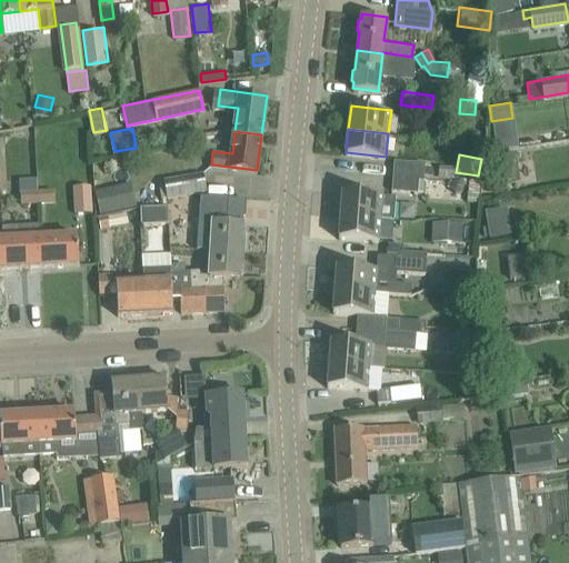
[(419,177),(423,178),(425,173),(425,164),(426,160),(393,158),(392,176),(419,177)]
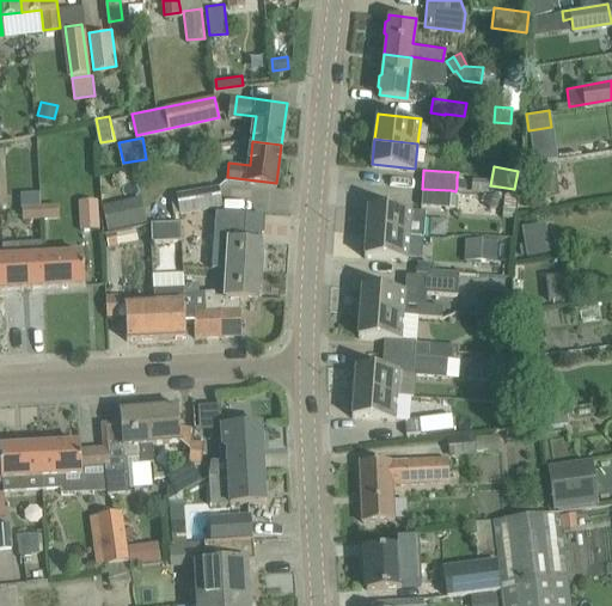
[(537,195),(560,191),(556,172),(534,175),(537,195)]
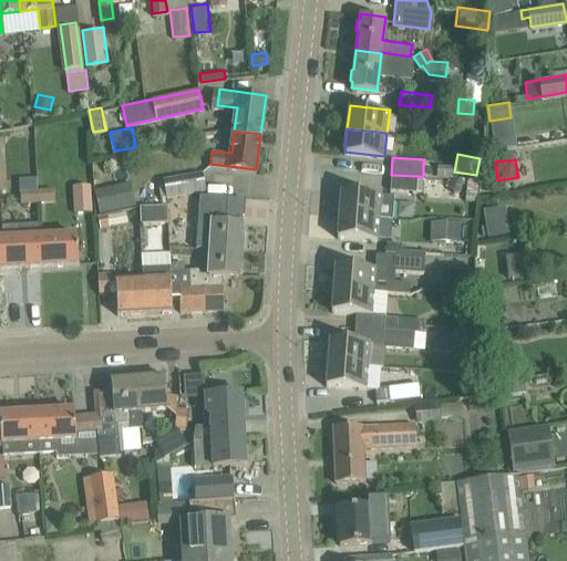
[(423,164),(423,173),(432,174),(433,168),(430,165),(423,164)]
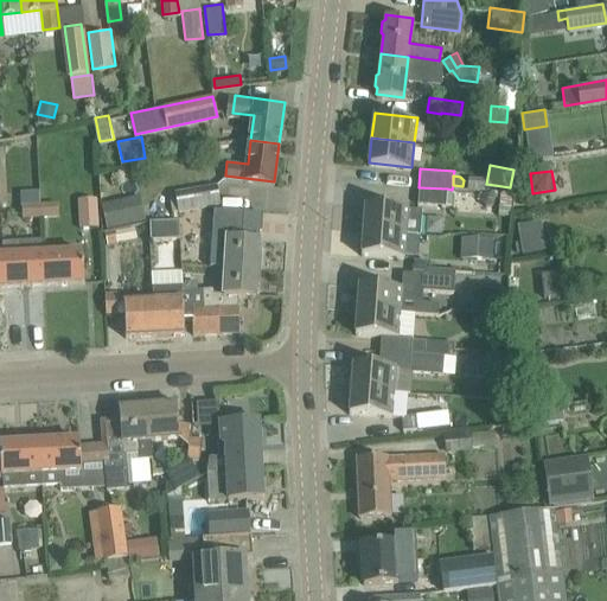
[(468,177),(467,186),(485,187),(486,178),(468,177)]
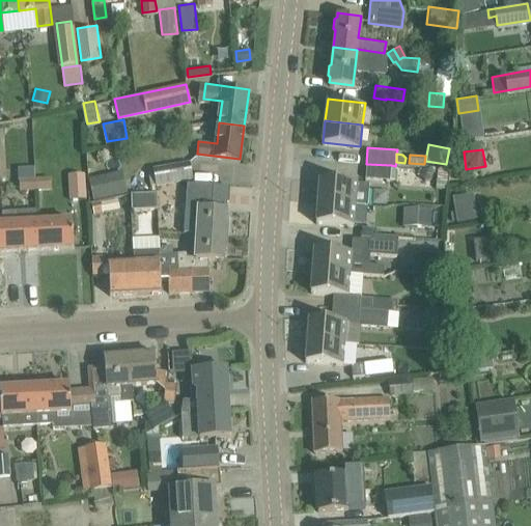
[(156,183),(192,177),(189,159),(152,165),(156,183)]
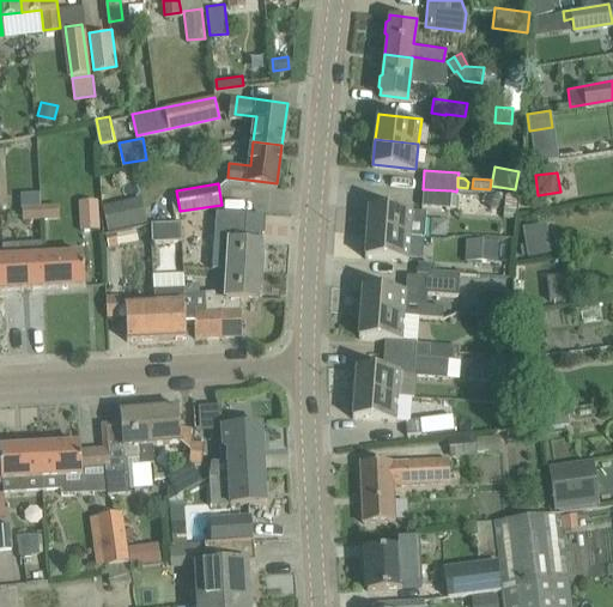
[(41,217),(40,189),(22,190),(23,218),(41,217)]
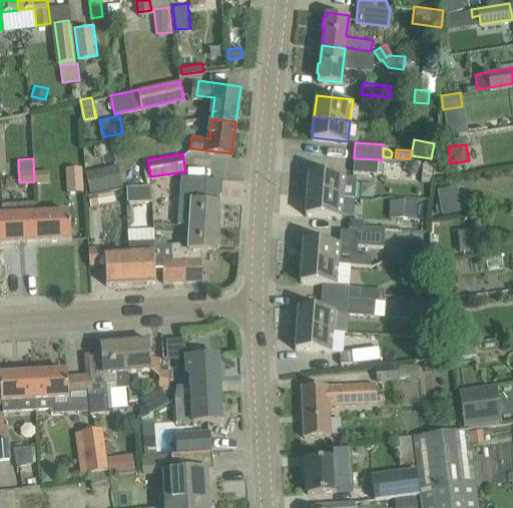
[(49,168),(38,169),(37,158),(33,158),(34,181),(50,181),(49,168)]
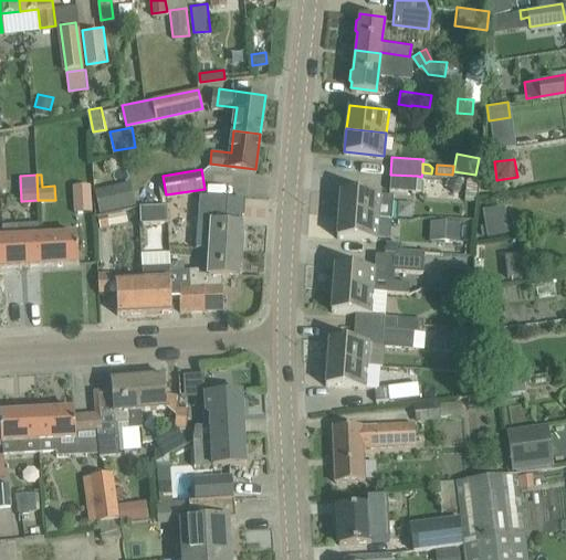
[(390,175),(389,187),(416,189),(417,176),(390,175)]
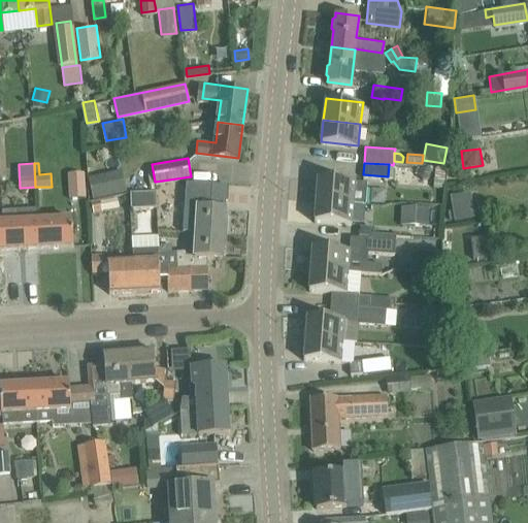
[(444,185),(446,164),(434,163),(433,185),(444,185)]
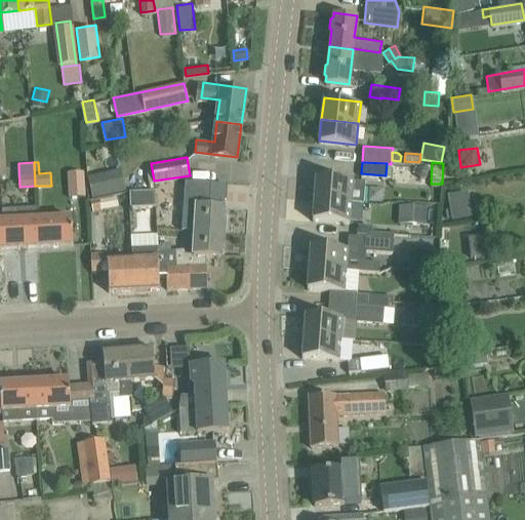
[(91,194),(125,187),(120,164),(86,172),(91,194)]
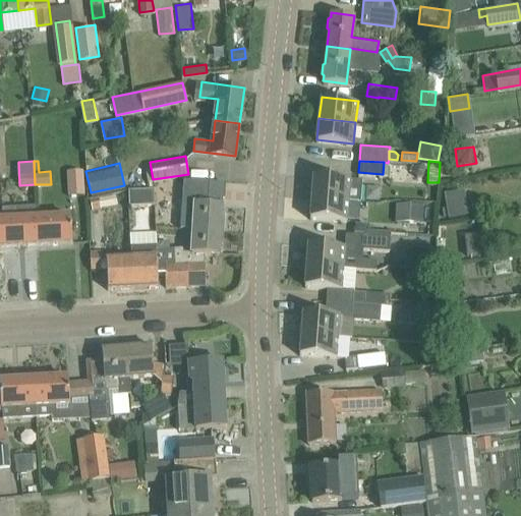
[(82,169),(68,170),(69,192),(83,192),(82,169)]
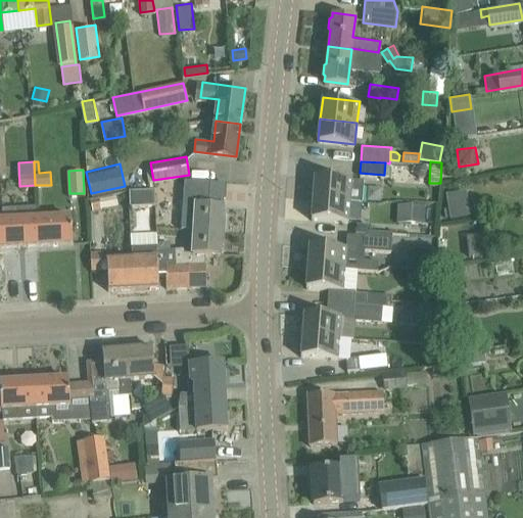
[(364,178),(351,177),(335,176),(315,175),(313,196),(349,198),(363,199),(364,178)]
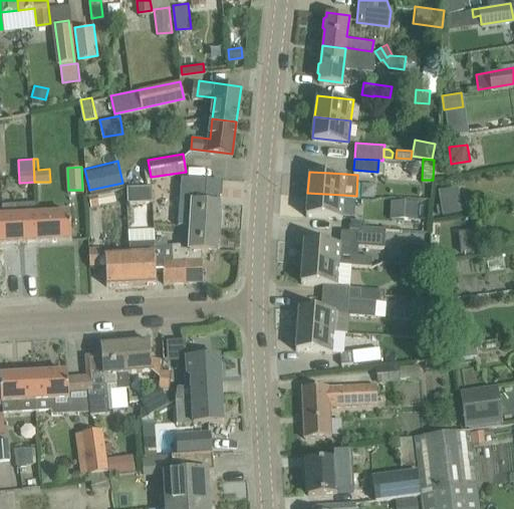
[(181,176),(179,223),(188,224),(212,225),(220,226),(221,201),(214,200),(205,200),(207,177),(187,176),(181,176)]
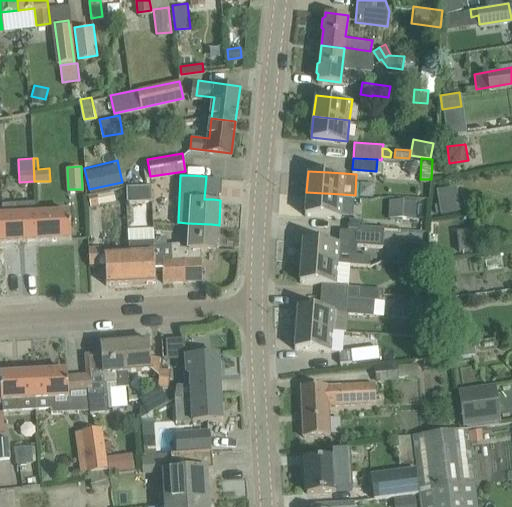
[(127,200),(152,199),(152,183),(126,184),(127,200)]
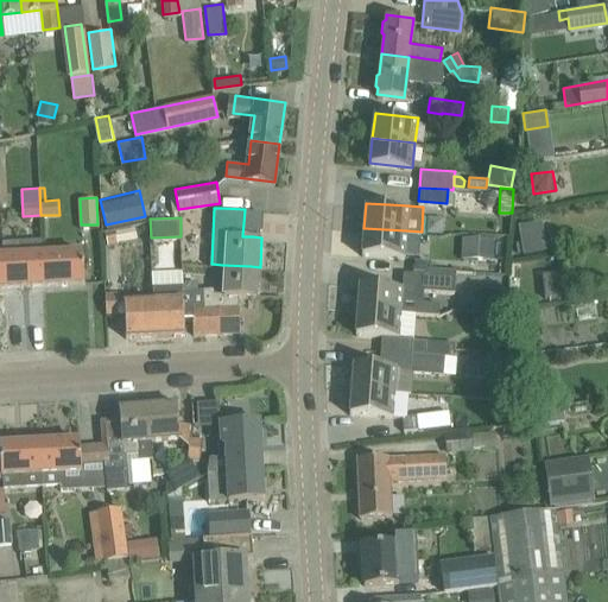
[(542,220),(518,223),(521,251),(545,247),(542,220)]
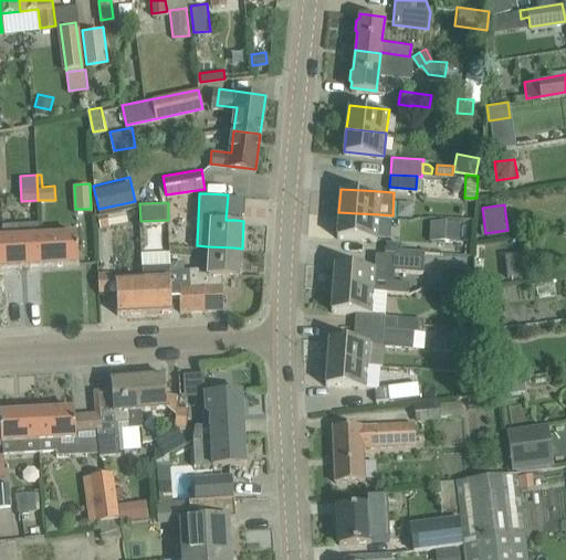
[(378,214),(338,212),(337,235),(359,236),(377,238),(378,214)]
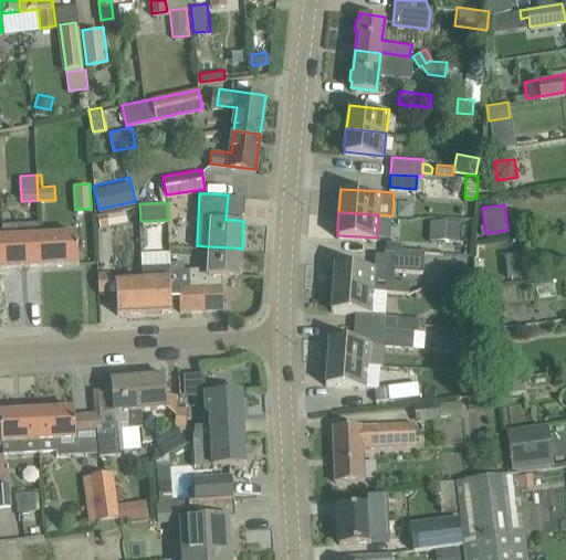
[(107,213),(97,215),(100,226),(109,224),(107,213)]
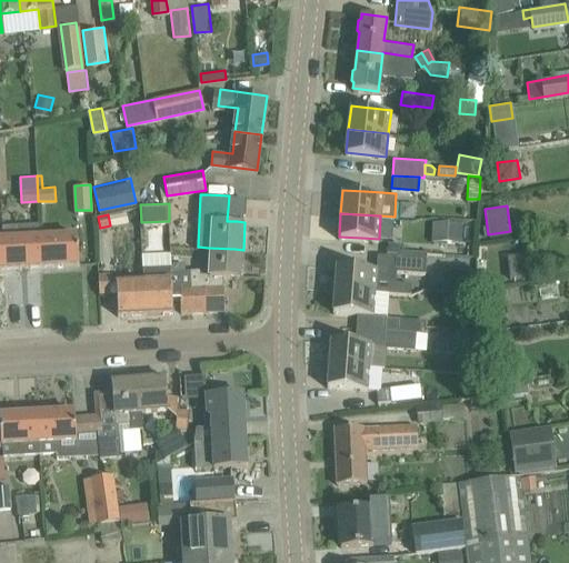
[(460,239),(460,218),(430,218),(430,239),(460,239)]
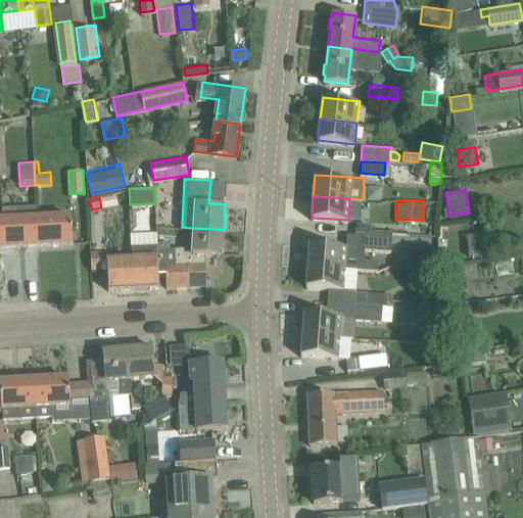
[(17,205),(2,206),(2,219),(4,245),(38,243),(37,217),(18,218),(17,205)]
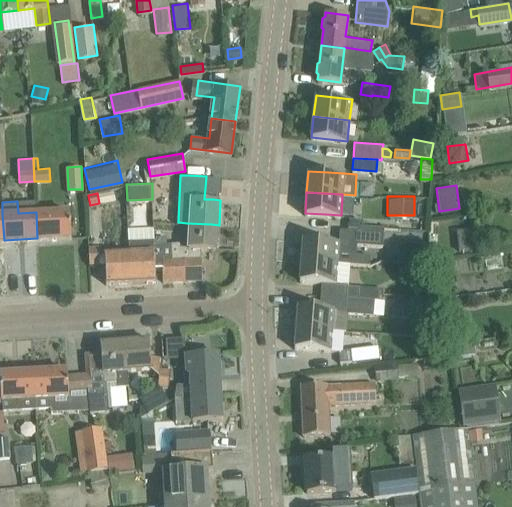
[(71,236),(70,211),(36,212),(37,238),(71,236)]
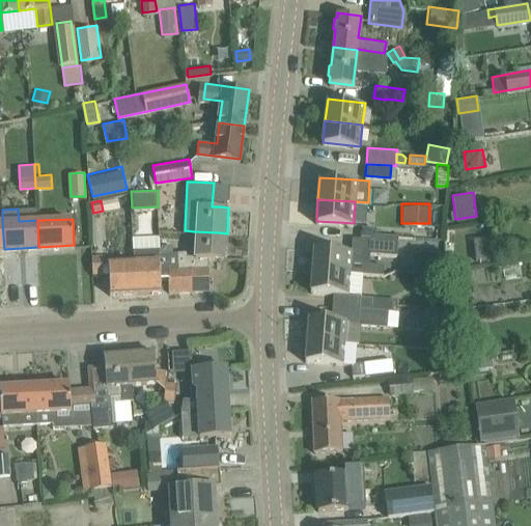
[(362,225),(361,238),(373,238),(373,232),(373,225),(362,225)]
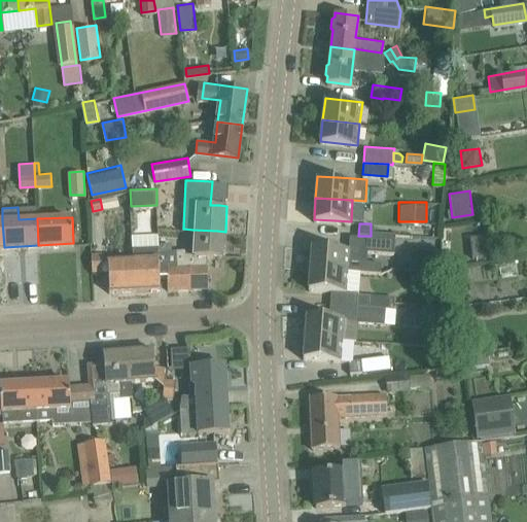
[(157,241),(157,230),(130,230),(130,241),(157,241)]
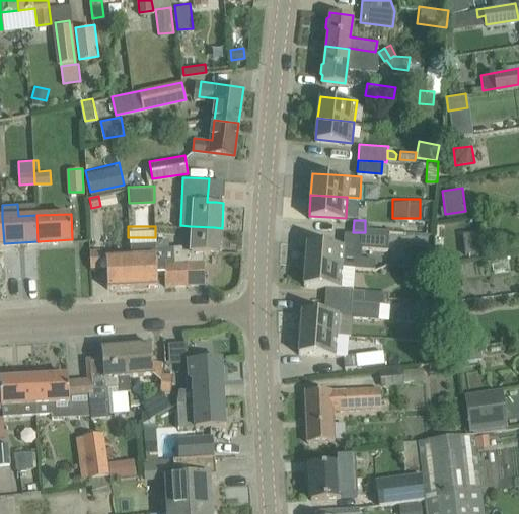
[(179,244),(173,244),(174,263),(187,262),(187,282),(205,281),(204,263),(204,251),(220,252),(222,228),(214,227),(190,226),(189,250),(181,249),(180,244),(179,244)]
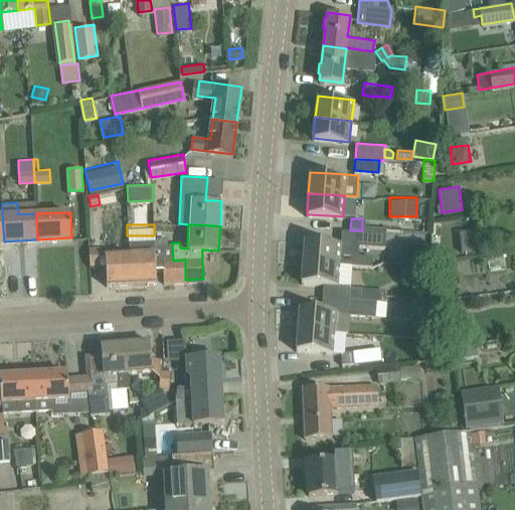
[(345,229),(344,243),(359,244),(384,246),(386,227),(362,225),(362,230),(350,230),(345,229)]
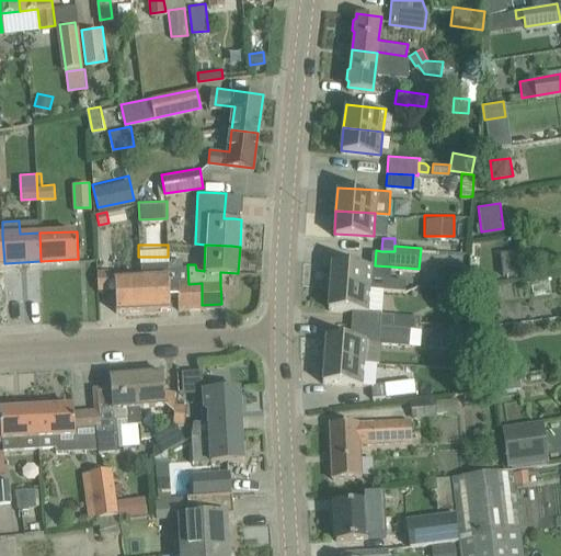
[(516,248),(500,250),(503,272),(519,270),(516,248)]
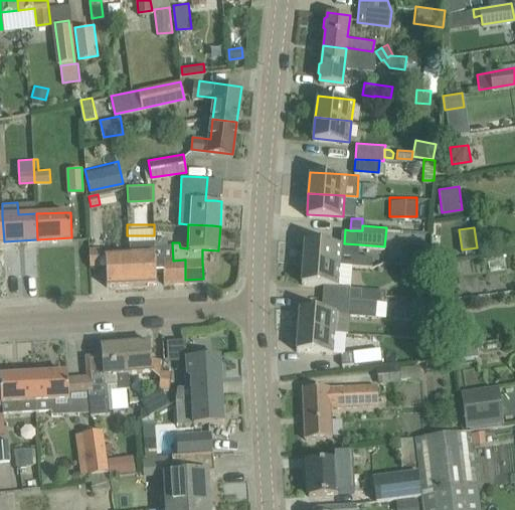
[(130,251),(130,252),(131,276),(131,283),(156,282),(156,274),(156,269),(163,269),(163,274),(164,281),(173,281),(185,280),(185,260),(173,261),(172,242),(156,244),(156,238),(130,240),(130,251)]
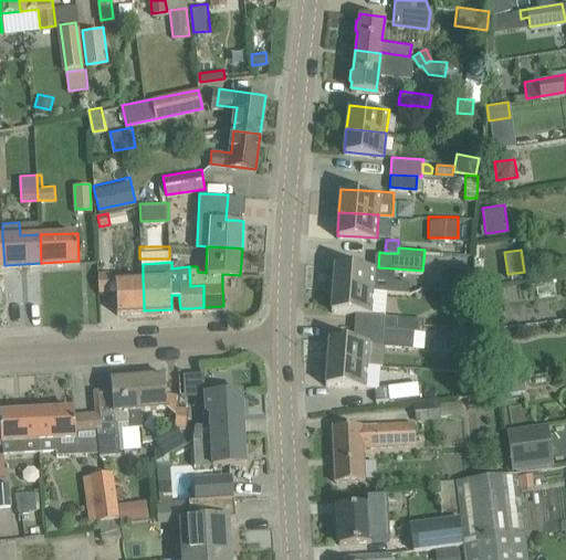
[(335,263),(333,286),(337,286),(373,288),(375,265),(357,264),(335,263)]
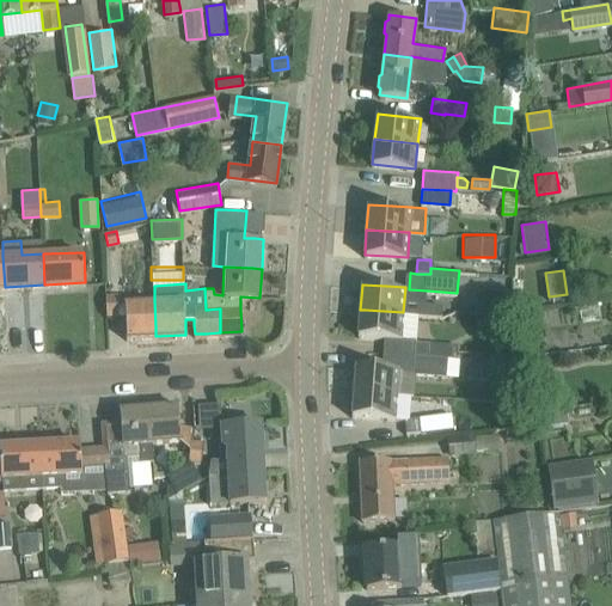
[(120,292),(105,293),(106,313),(121,312),(121,304),(120,292)]
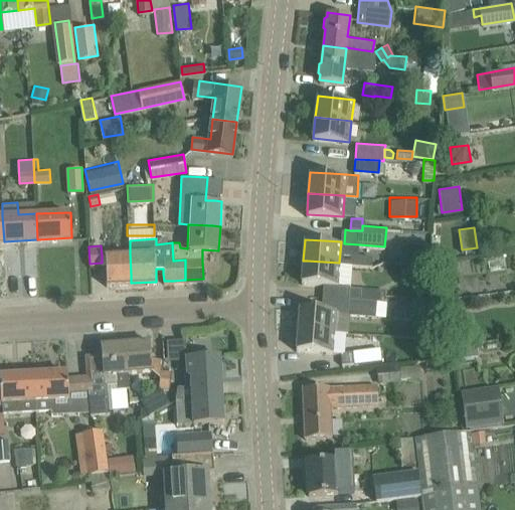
[(130,252),(106,253),(106,256),(106,263),(107,284),(131,283),(131,276),(130,252)]
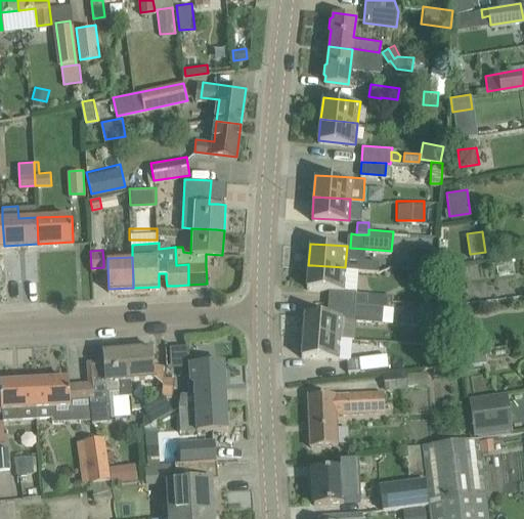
[(361,258),(361,269),(378,270),(379,259),(364,259),(361,258)]
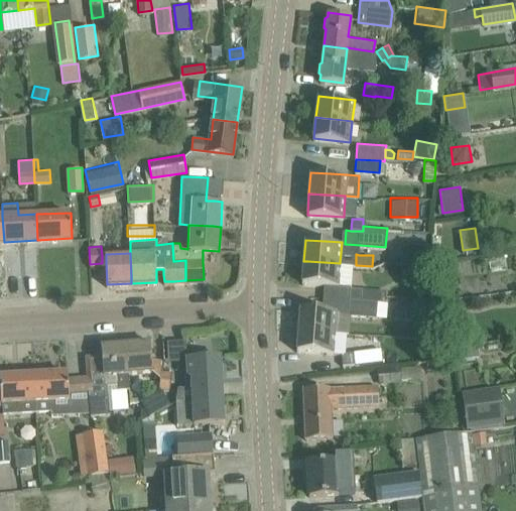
[(303,261),(302,282),(306,282),(323,283),(325,283),(339,284),(339,283),(340,264),(340,263),(307,261),(303,261)]
